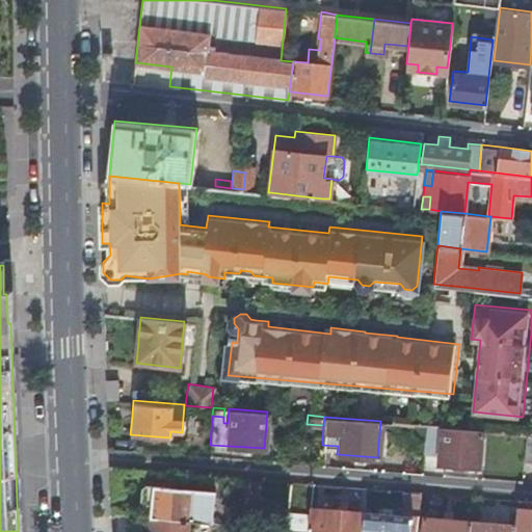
[(425,425),(414,424),(411,436),(424,437),(425,425)]
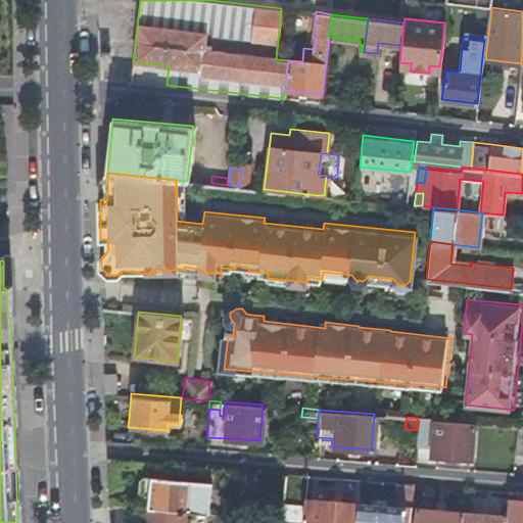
[(468,458),(471,422),(418,418),(417,430),(415,445),(430,446),(429,455),(468,458)]
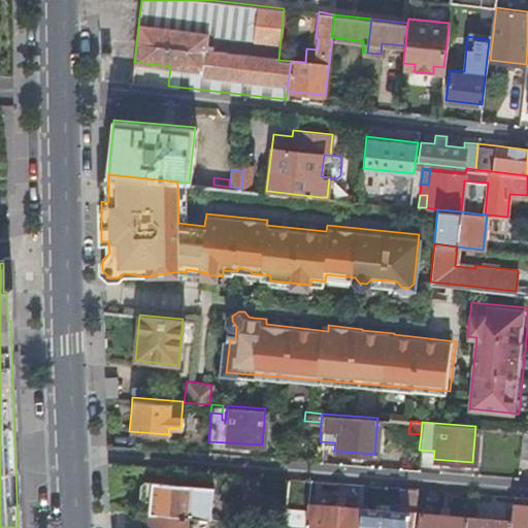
[(527,430),(520,430),(518,457),(527,457),(527,430)]
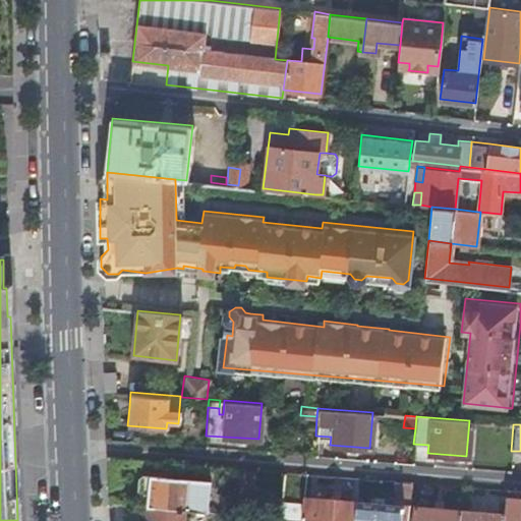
[(148,496),(147,507),(185,510),(208,512),(210,481),(139,475),(136,478),(136,483),(135,493),(138,495),(148,496)]
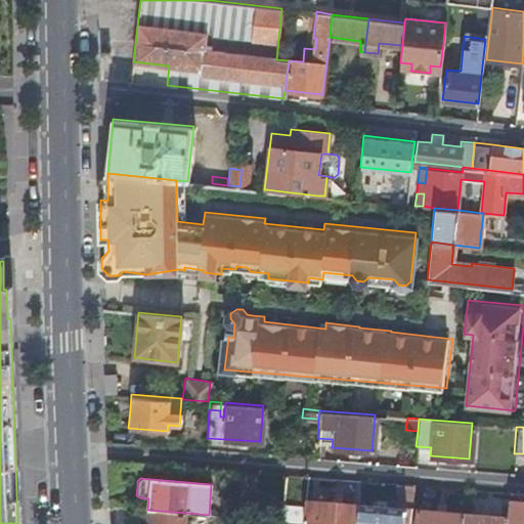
[(395,482),(397,508),(411,509),(413,484),(395,482)]
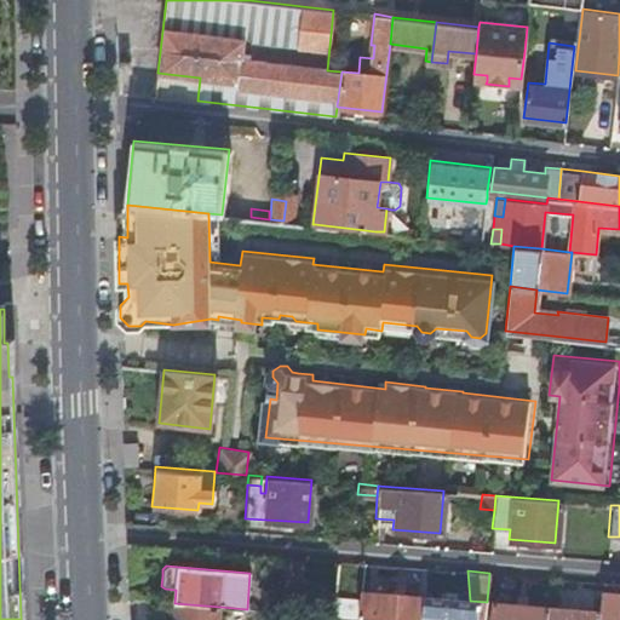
[(598,619),(619,619),(619,592),(602,591),(600,613),(598,619)]
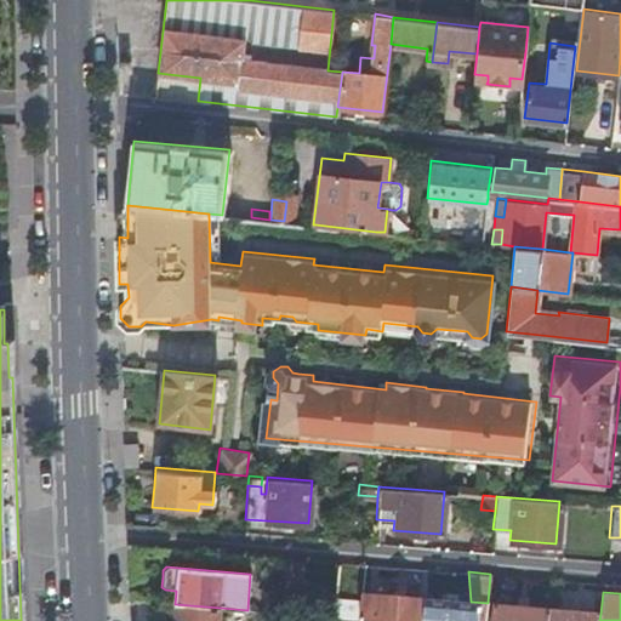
[(422,620),(425,598),(360,593),(360,598),(358,620),(374,620),(422,620)]
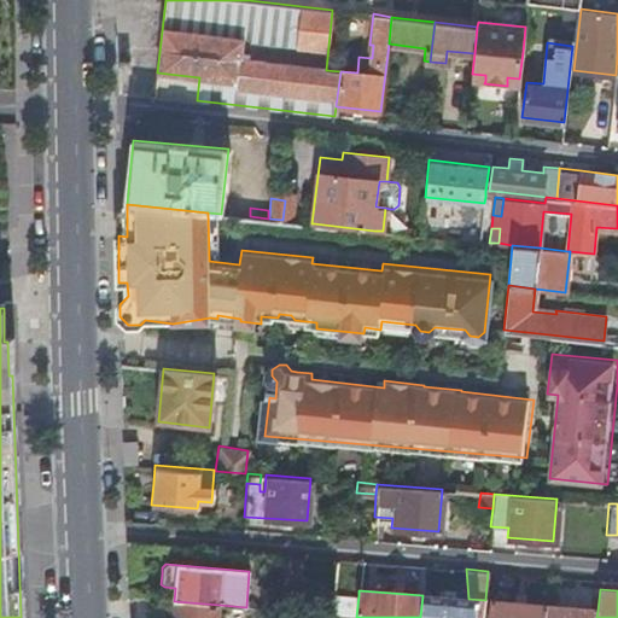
[(356,617),(359,595),(328,593),(327,614),(356,617)]
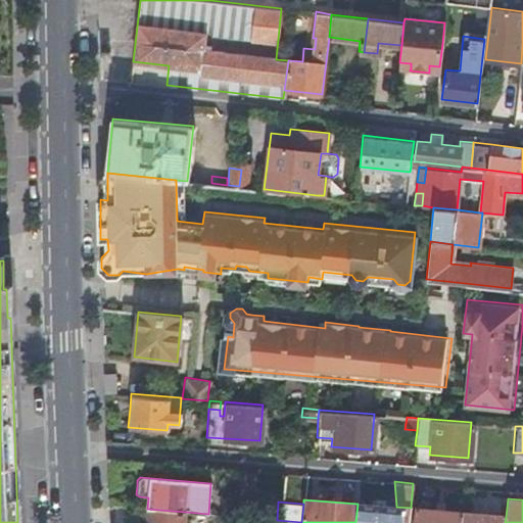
[(396,507),(358,504),(355,522),(409,522),(411,510),(411,508),(396,507)]
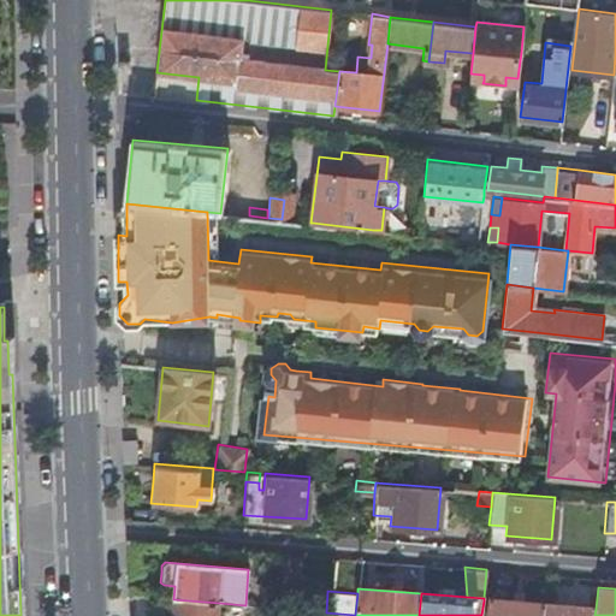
[(163,599),(146,597),(143,614),(161,615),(163,599)]
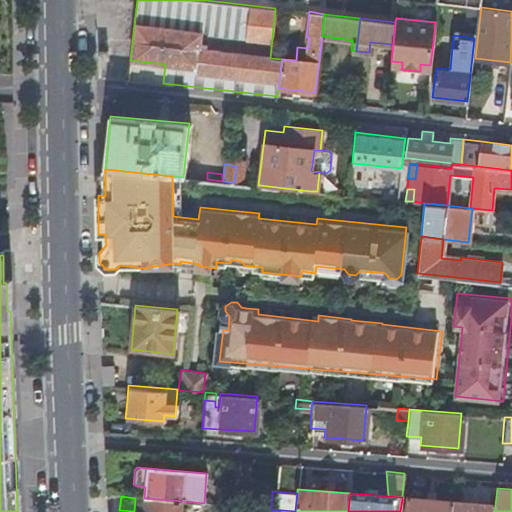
[(181,511),(182,501),(144,498),(142,511),(181,511)]
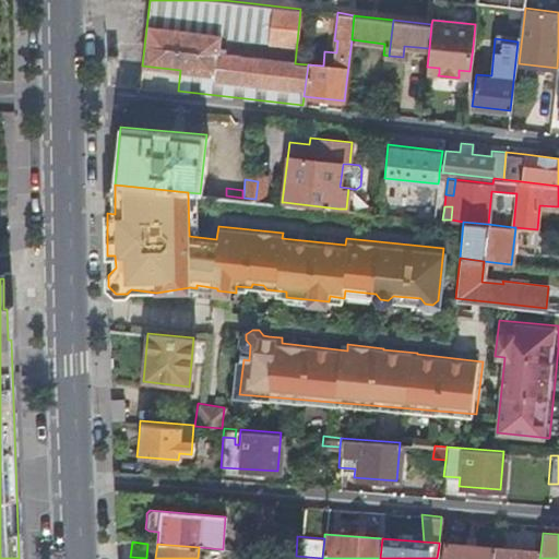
[(491,558),(494,548),(444,544),(444,546),(442,558),(491,558)]
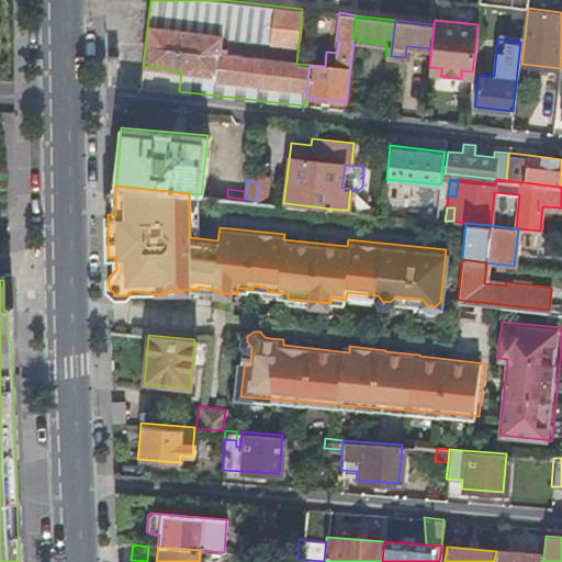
[(542,561),(543,555),(496,551),(494,561),(542,561)]
